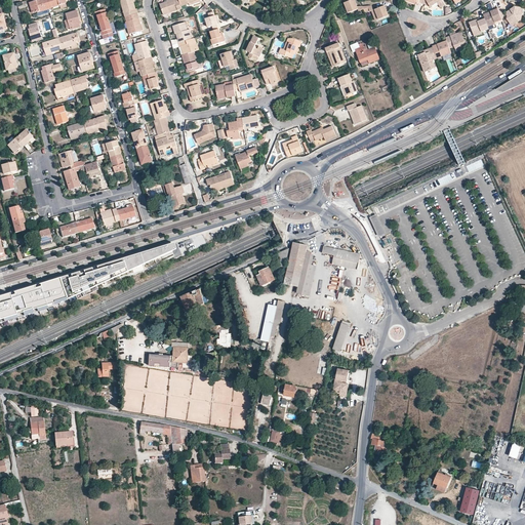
[(33,13),(36,12),(49,8),(46,0),(36,0),(30,2),(33,13)]
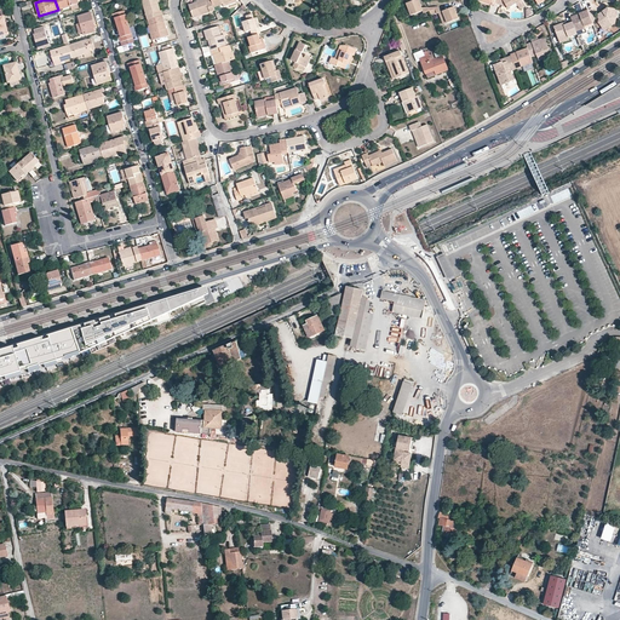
[(142,0),(147,18),(148,18),(161,15),(162,15),(161,9),(160,10),(158,1),(156,0),(142,0)]
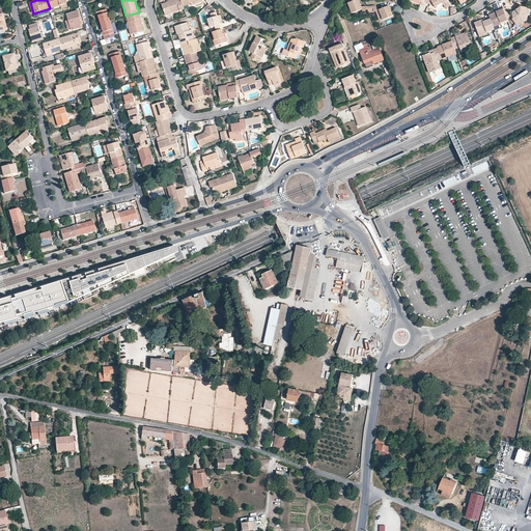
[(167,0),(168,1),(161,3),(165,15),(179,9),(179,7),(184,6),(183,5),(180,0),(167,0)]
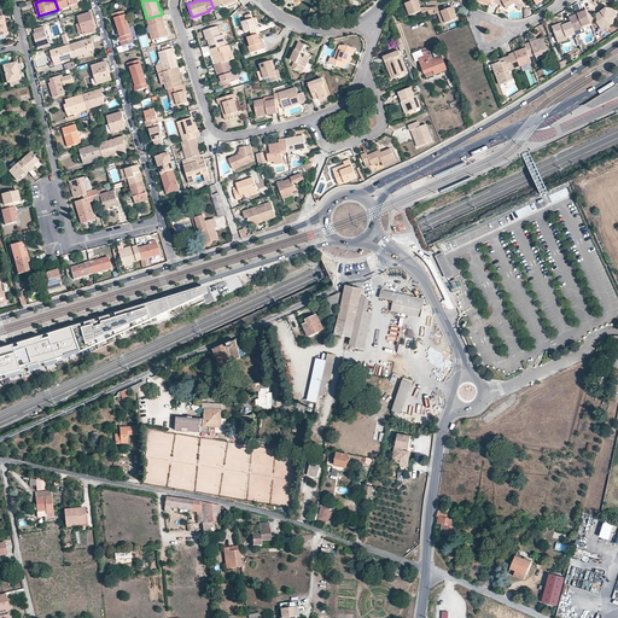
[(426,7),(420,7),(417,0),(410,0),(412,1),(404,4),(409,16),(420,12),(421,13),(427,11),(426,7)]
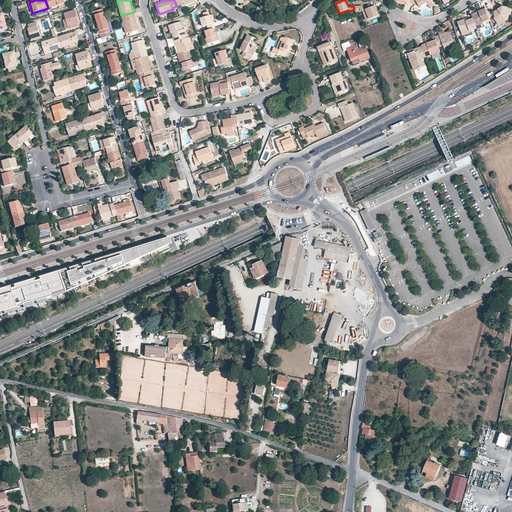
[(379,17),(375,6),(363,10),(362,6),(353,6),(354,9),(355,12),(360,10),(361,11),(362,11),(364,17),(368,16),(369,20),(379,17)]
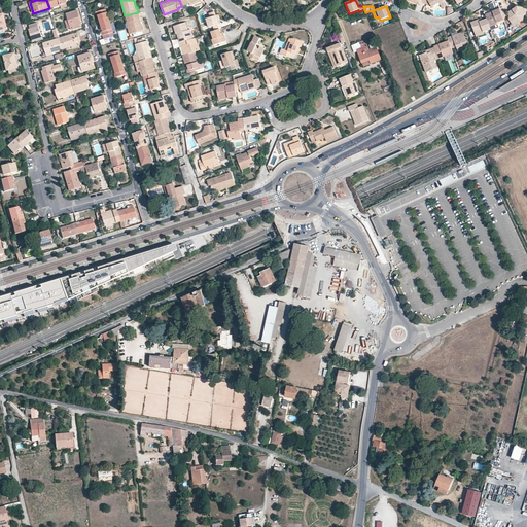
[(520,22),(520,20),(521,15),(523,14),(525,13),(522,6),(517,6),(513,9),(513,10),(510,12),(508,19),(512,24),(514,22),(517,23),(520,22)]
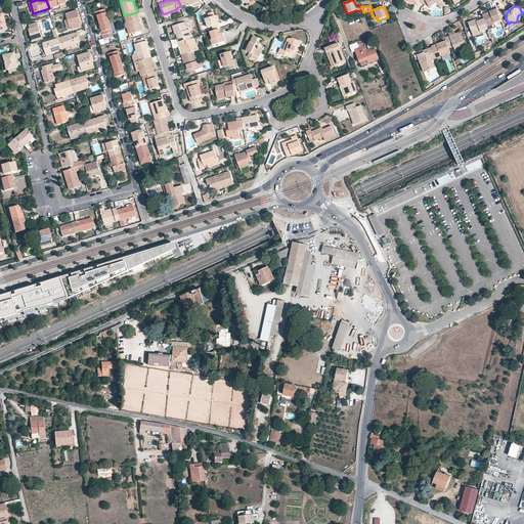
[(100,24),(108,20),(105,8),(95,12),(96,16),(97,15),(100,24)]
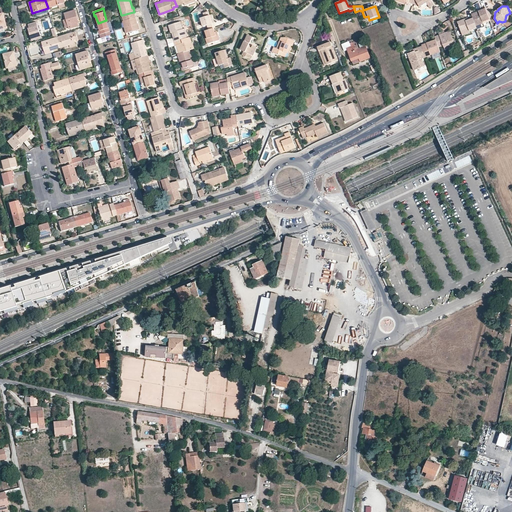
[(479,11),(479,13),(472,16),(473,18),(476,26),(483,23),(483,22),(489,19),(485,9),(479,11)]
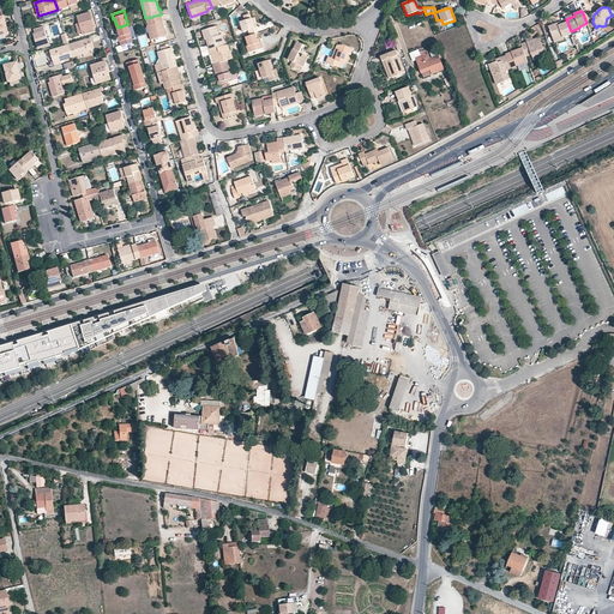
[(92,28),(91,25),(94,24),(90,12),(77,16),(79,23),(82,31),(83,35),(94,31),(92,28)]
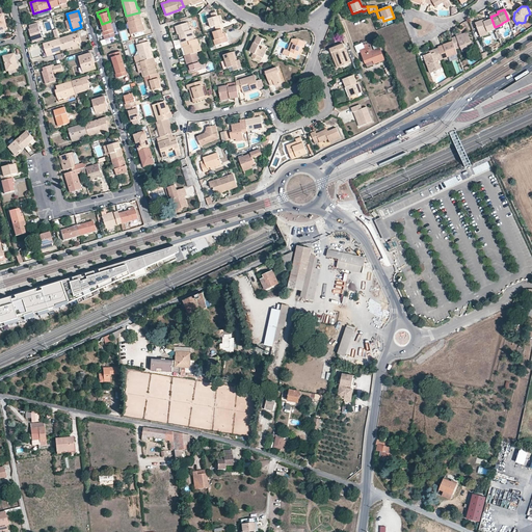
[(221,22),(219,23),(217,15),(216,10),(211,11),(212,17),(208,18),(211,26),(215,25),(216,30),(221,29),(223,28),(221,22)]
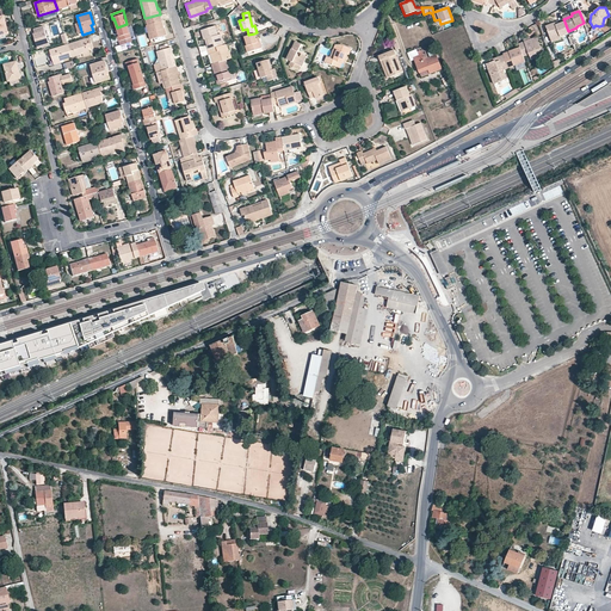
[(165,26),(164,26),(159,14),(146,18),(147,24),(146,24),(150,38),(166,34),(165,26)]
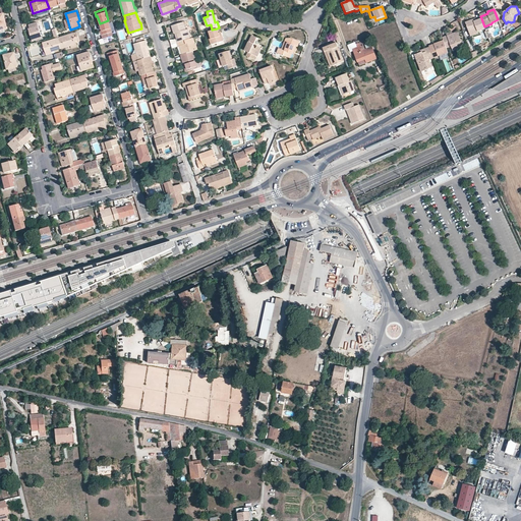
[(474,19),(467,22),(471,36),(479,33),(478,32),(485,29),(484,26),(481,18),(477,20),(474,21),(474,19)]
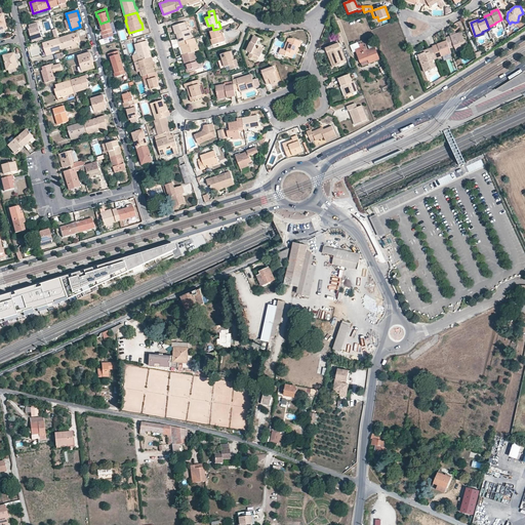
[(103,35),(113,32),(109,21),(101,24),(103,31),(101,32),(103,35)]
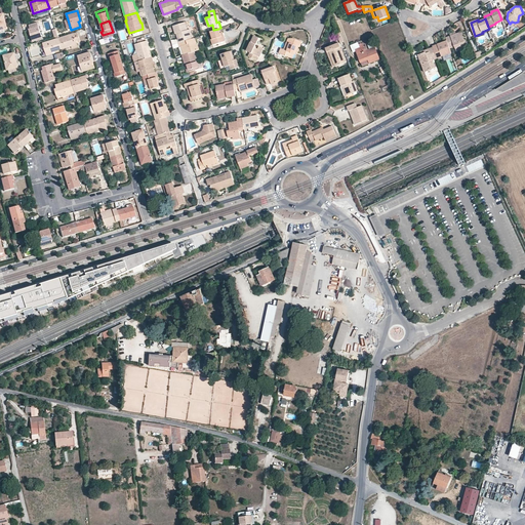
[(175,33),(177,33),(179,38),(177,39),(178,42),(190,38),(189,35),(191,35),(189,29),(187,30),(184,22),(172,25),(175,33)]
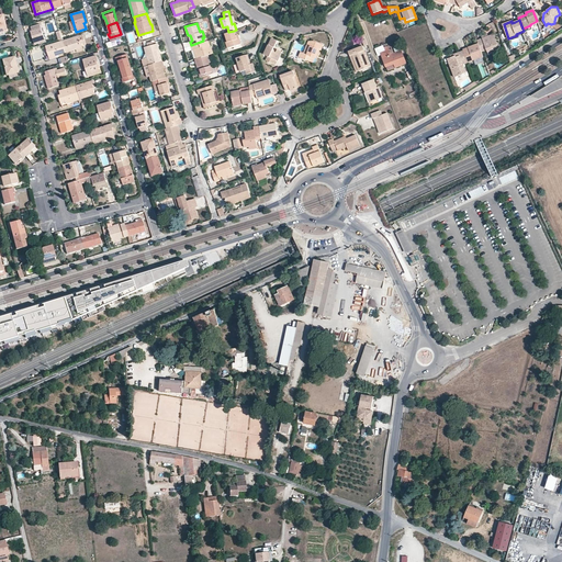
[(32,31),(33,33),(31,33),(34,44),(45,41),(40,24),(31,26),(32,31)]
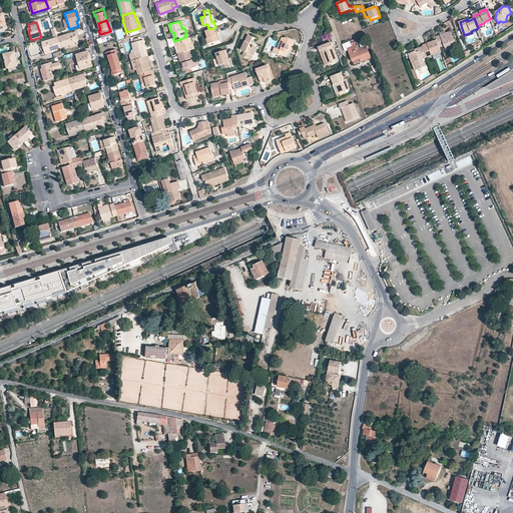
[(218,39),(217,34),(215,34),(214,32),(213,28),(208,29),(204,30),(206,37),(205,37),(206,42),(218,39)]
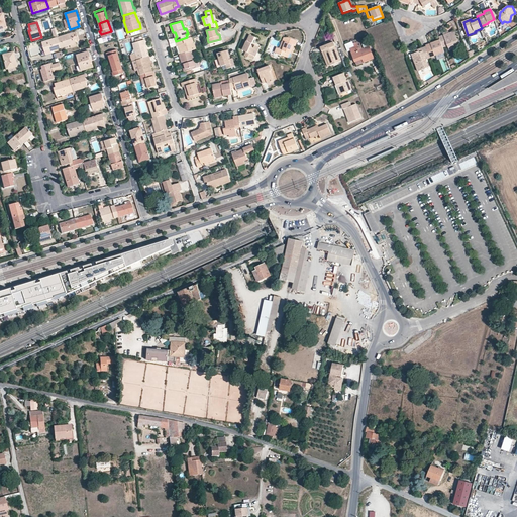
[(58,38),(61,48),(70,45),(71,46),(76,45),(75,42),(79,41),(76,32),(59,38),(58,35),(57,36),(58,38)]
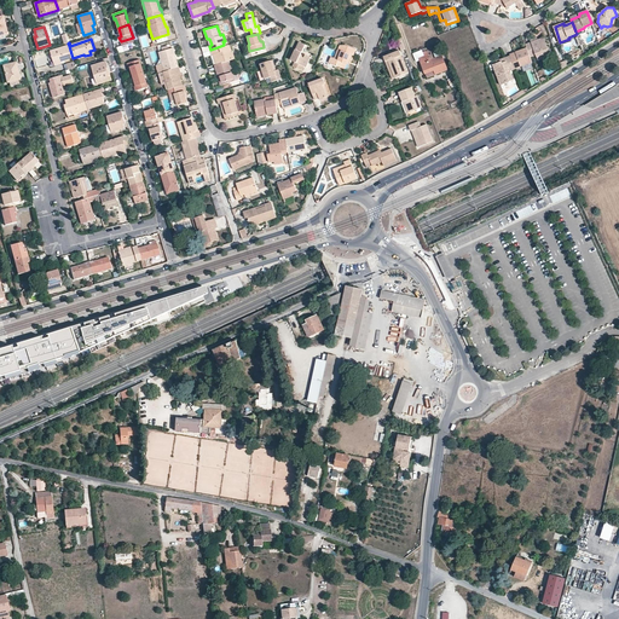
[(531,58),(536,56),(537,58),(543,56),(544,59),(551,57),(544,39),(538,40),(532,44),(526,45),(527,48),(531,58)]
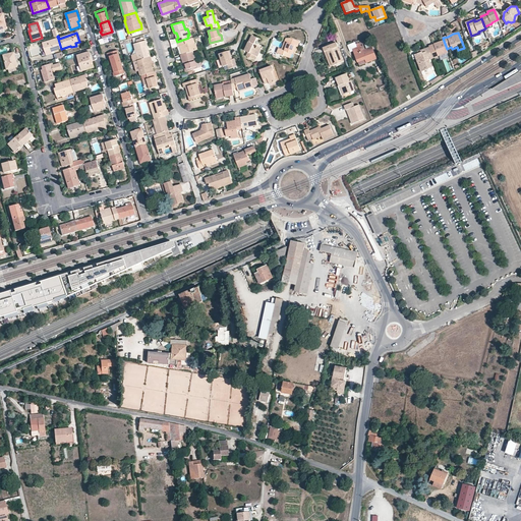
[(255,48),(254,49),(251,47),(252,46),(256,38),(251,35),(244,50),(247,52),(245,56),(253,60),(256,56),(262,48),(256,45),(255,48)]
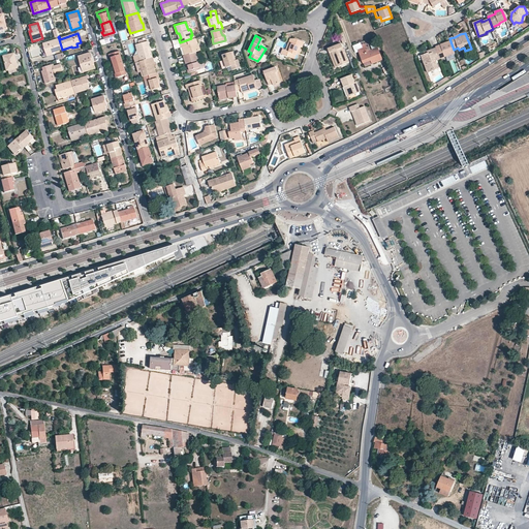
[(182,45),(183,45),(185,54),(195,51),(198,50),(197,43),(195,37),(191,38),(180,42),(179,42),(180,47),(182,45)]
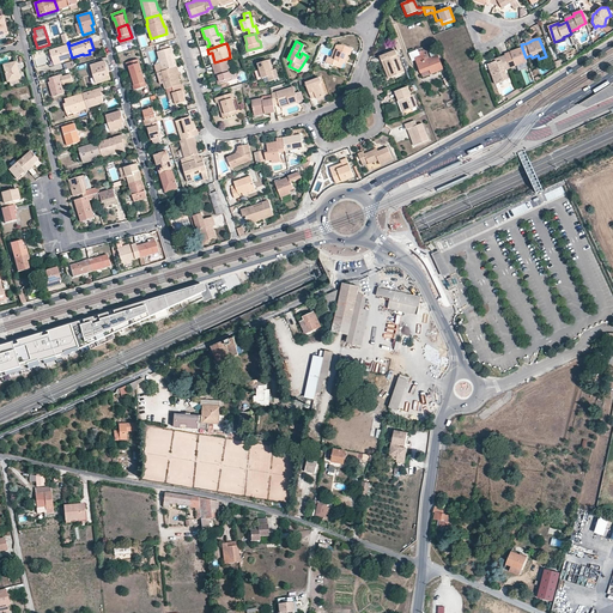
[(343,43),(338,43),(332,58),(328,55),(326,61),(339,67),(341,61),(344,61),(347,53),(349,54),(350,54),(353,48),(343,43)]
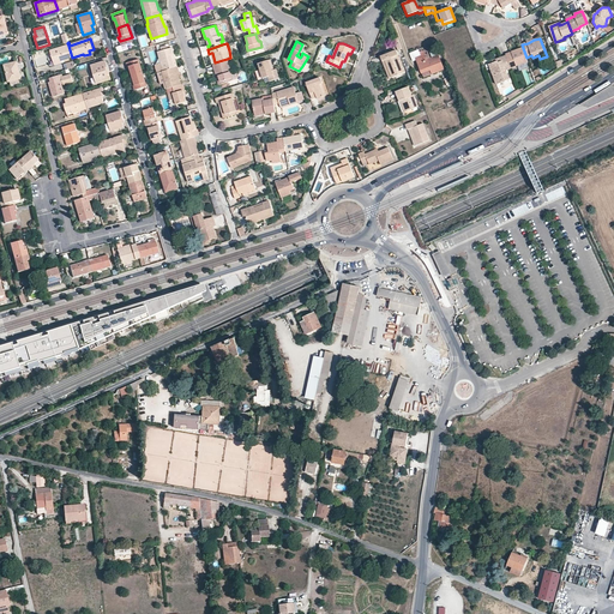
[(53,61),(60,59),(60,60),(72,58),(68,46),(66,46),(52,50),(49,52),(53,61)]
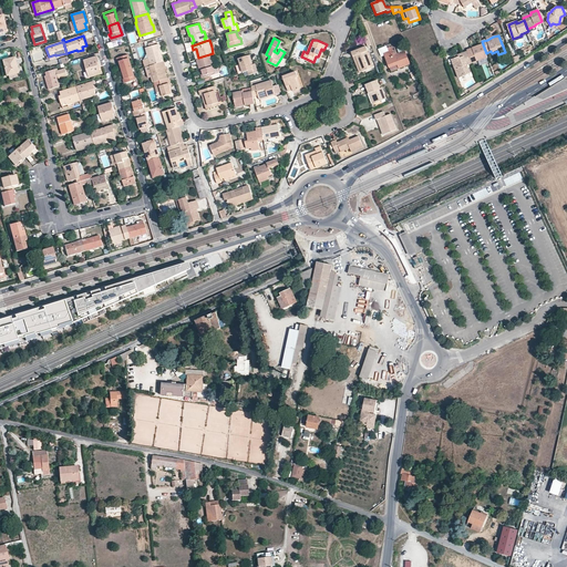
[(162,61),(158,51),(161,51),(158,43),(145,47),(148,58),(151,64),(162,61)]
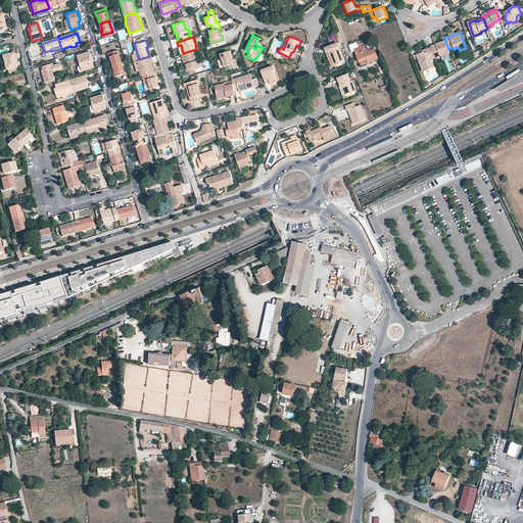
[(448,49),(445,41),(431,46),(431,47),(435,58),(449,53),(448,49)]
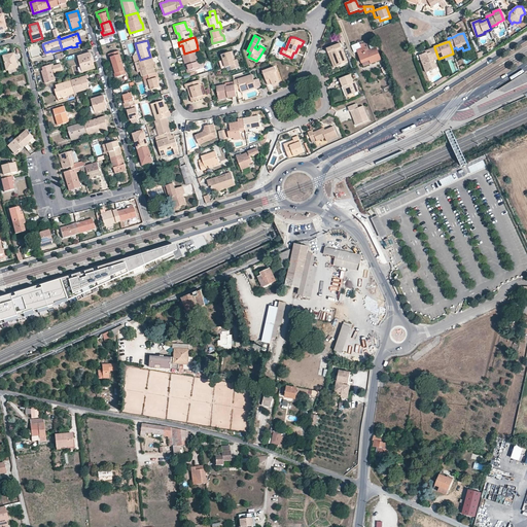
[(328,51),(330,50),(336,66),(347,62),(340,42),(326,47),(328,51)]
